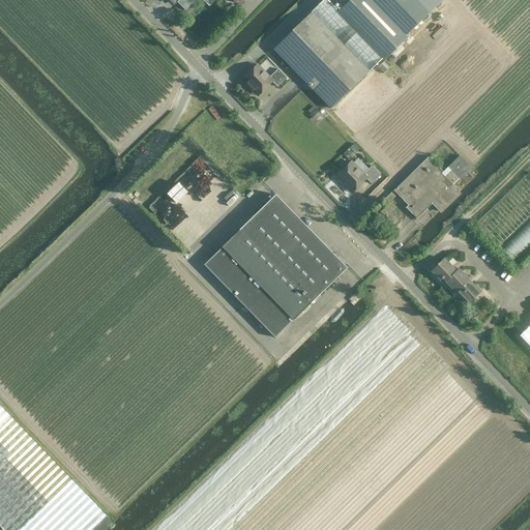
[(175,0),(185,10),(195,0),(207,0),(209,1),(210,0),(231,0),(234,2),(235,3),(237,0),(175,0)]
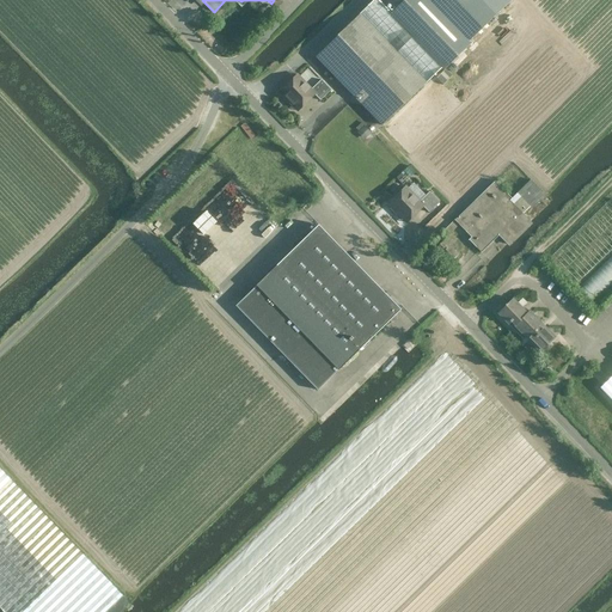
[(379,0),(373,0),(316,57),(381,126),(441,67),(444,69),(471,43),(470,42),(496,16),(481,0),(404,0),(392,13),(379,0)]
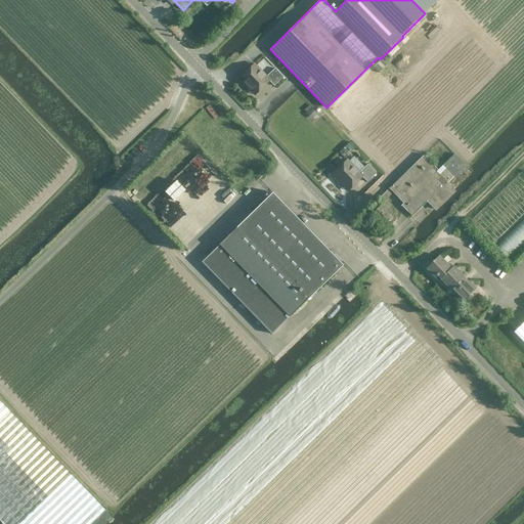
[(256,66),(241,80),(254,93),(268,80),(274,86),(284,77),(274,68),(266,77),(256,66)]
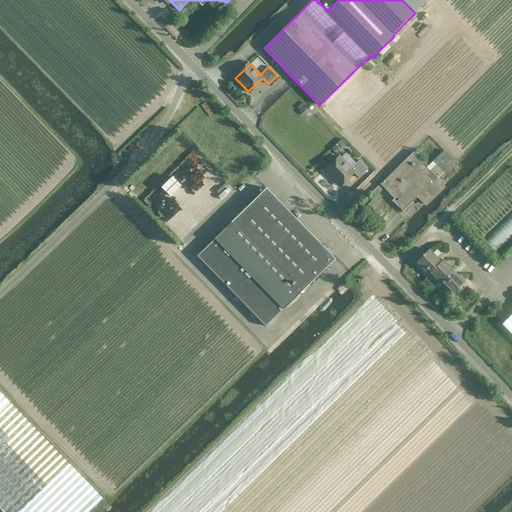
[(305,117),(311,111),(305,105),(299,111),(305,117)]
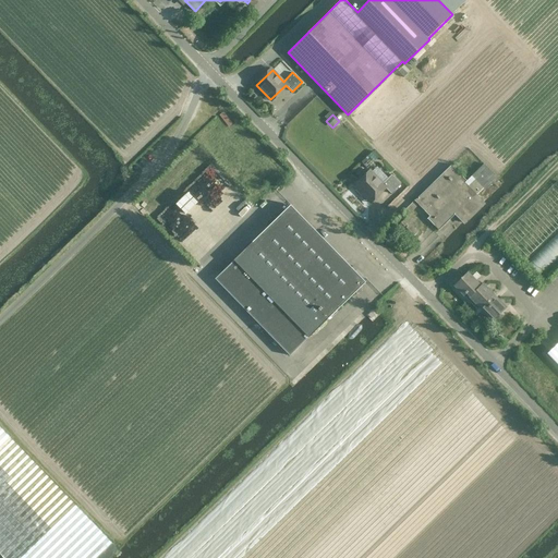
[(455,215),(462,222),(484,202),(476,195),(483,189),(484,190),(497,177),(484,164),(466,181),(451,165),(414,201),(402,211),(407,216),(396,227),(410,240),(417,232),(410,225),(416,218),(411,213),(419,205),(429,216),(427,218),(438,230),(455,215)]
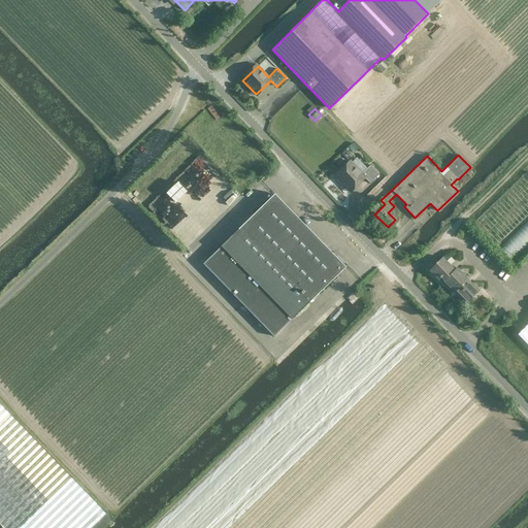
[(370,165),(367,168),(357,158),(352,163),(351,162),(336,176),(337,178),(337,180),(340,184),(342,184),(349,190),(363,176),(369,183),(378,173),(370,165)]
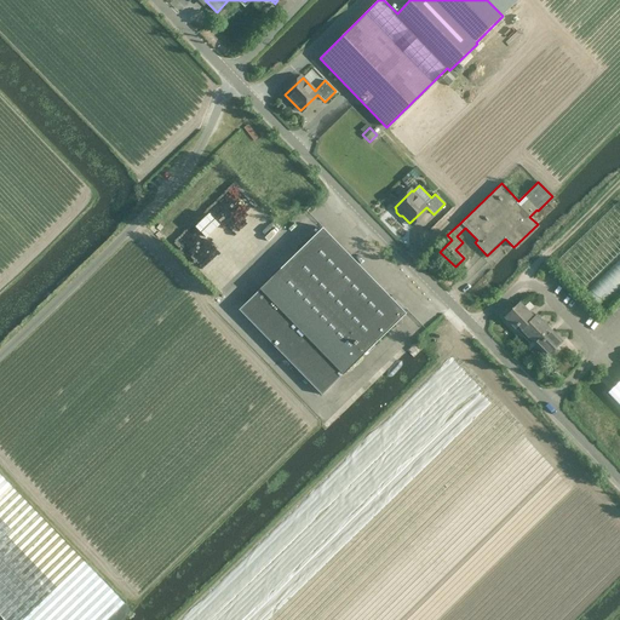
[(190,240),(217,265),(222,259),(216,253),(224,246),(204,227),(190,240)]
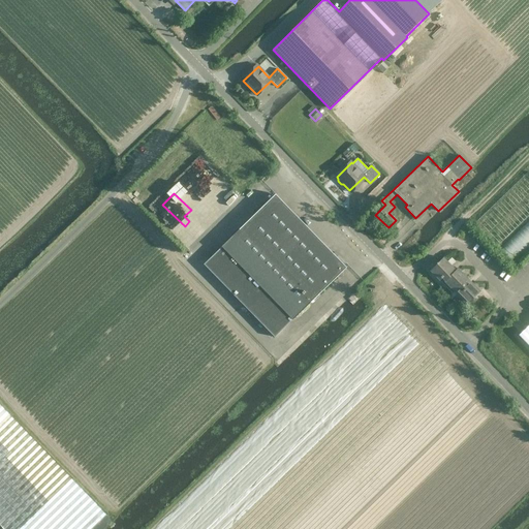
[(292,319),(346,268),(336,257),(338,255),(334,252),(333,253),(275,194),(221,247),(292,319)]
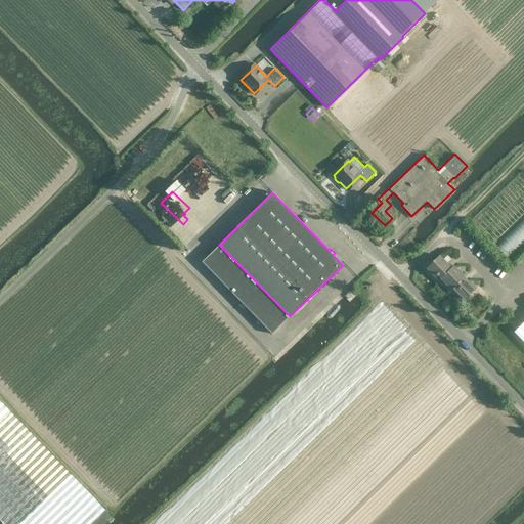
[(508,257),(523,242),(523,218),(495,245),(508,257)]
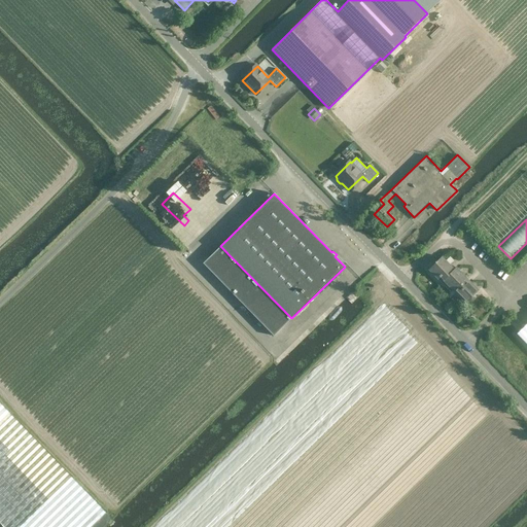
[(478,290),(455,268),(454,269),(442,256),(428,270),(451,293),(453,291),(465,304),(478,290)]
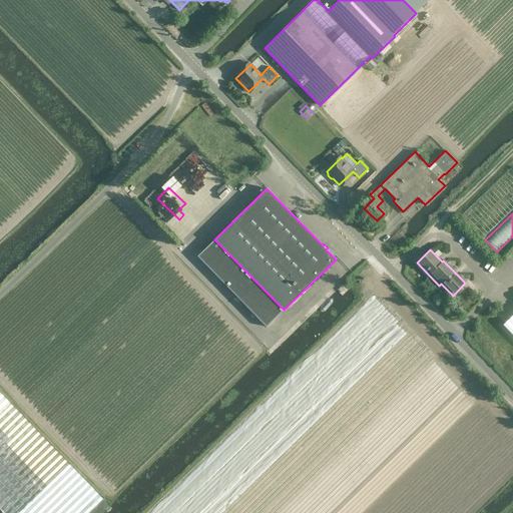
[(512,299),(512,315),(502,325),(512,336),(512,297),(512,298),(512,299)]
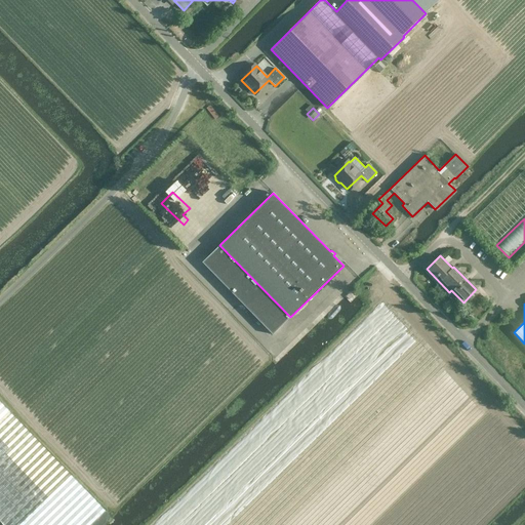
[(89,524),(105,511),(0,402),(0,522),(2,524),(89,524)]
